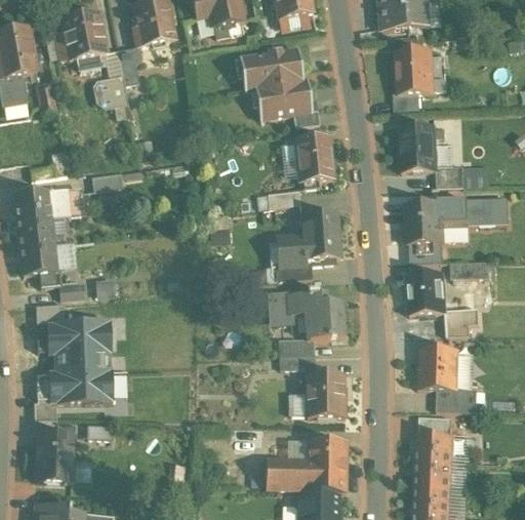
[(157,0),(132,5),(136,27),(132,28),(136,47),(175,40),(167,0),(157,0)]
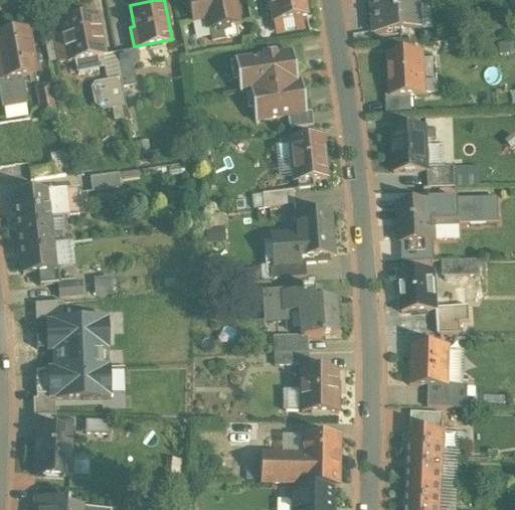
[(188,0),(192,18),(206,15),(208,27),(239,21),(234,0),(188,0)]
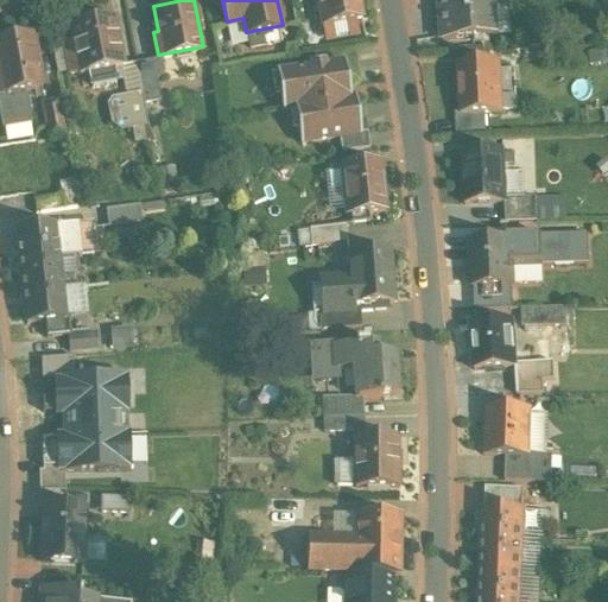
[(318,0),(323,23),(363,14),(360,0),(318,0)]
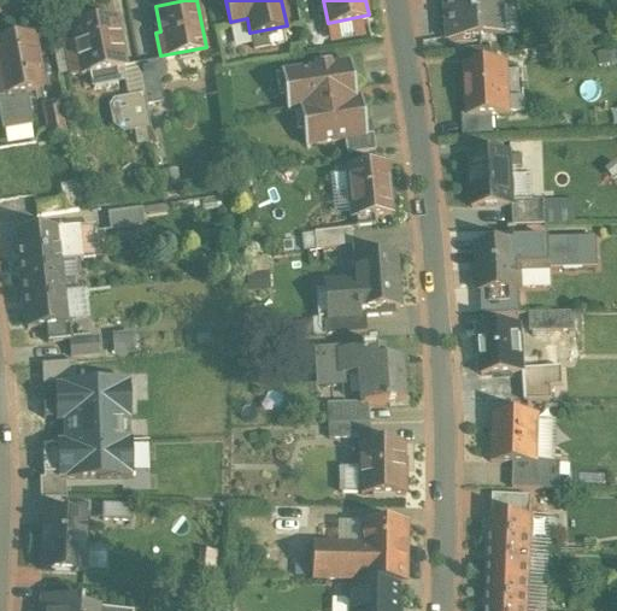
[(447,0),(451,37),(505,33),(501,0),(447,0)]
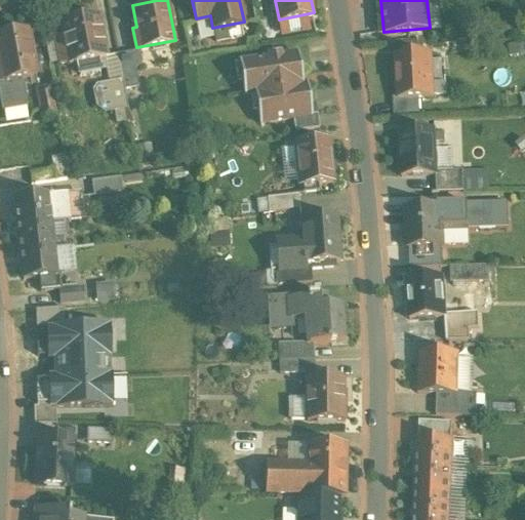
[(97,11),(62,18),(64,33),(55,34),(61,61),(69,58),(70,61),(77,60),(79,71),(80,70),(80,73),(87,71),(90,74),(93,70),(101,69),(99,67),(107,65),(105,54),(106,53),(97,11)]
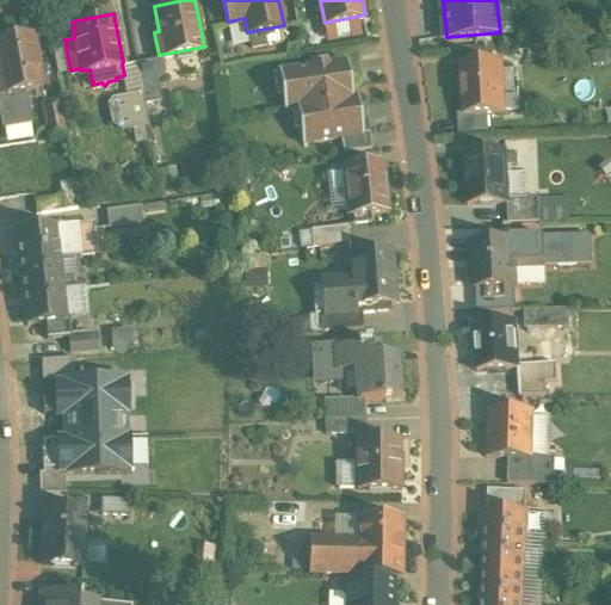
[(32,30),(0,36),(0,84),(1,92),(0,91),(0,112),(2,124),(32,119),(26,87),(42,84),(32,30)]
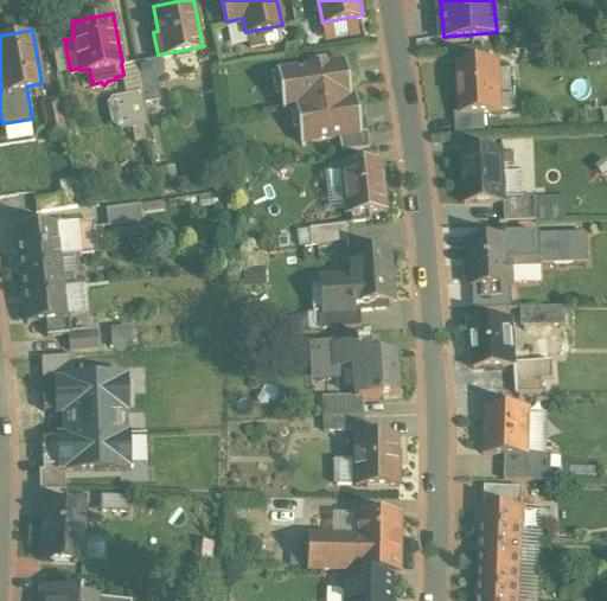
[(160,95),(153,56),(136,59),(145,98),(160,95)]
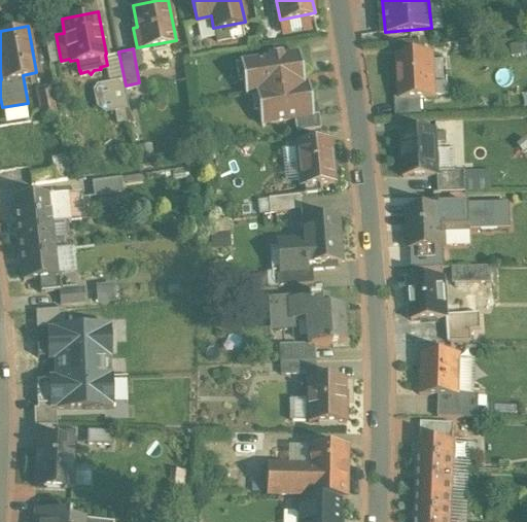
[(255,90),(305,81),(300,49),(240,60),(245,92),(255,90)]
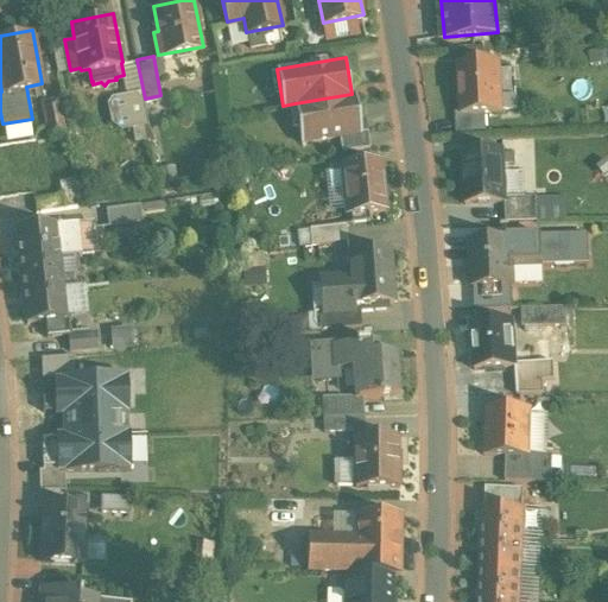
[(500,58),(460,61),(461,109),(461,111),(485,109),(501,108),(500,58)]
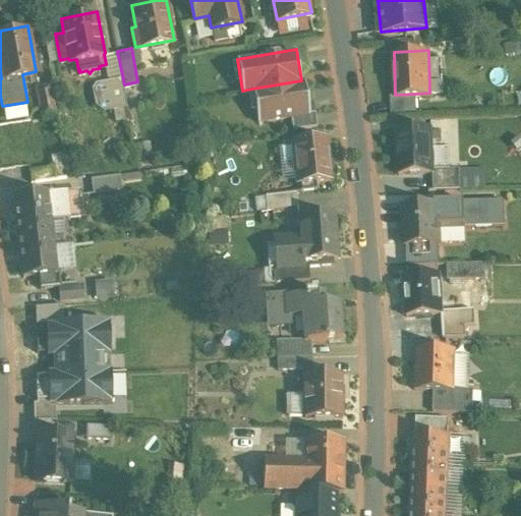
[(126,104),(121,75),(107,78),(112,107),(126,104)]
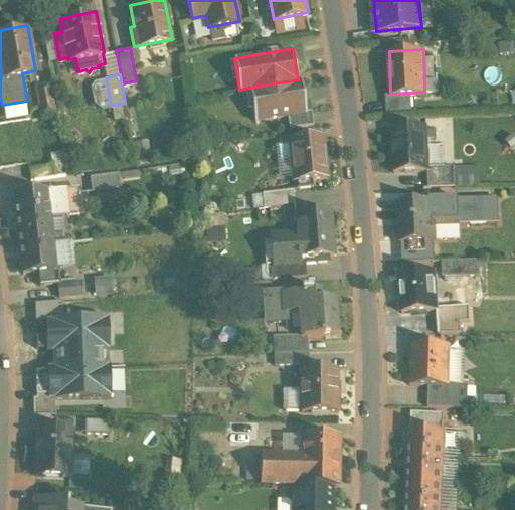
[(493,76),(483,77),(484,90),(494,90),(493,76)]
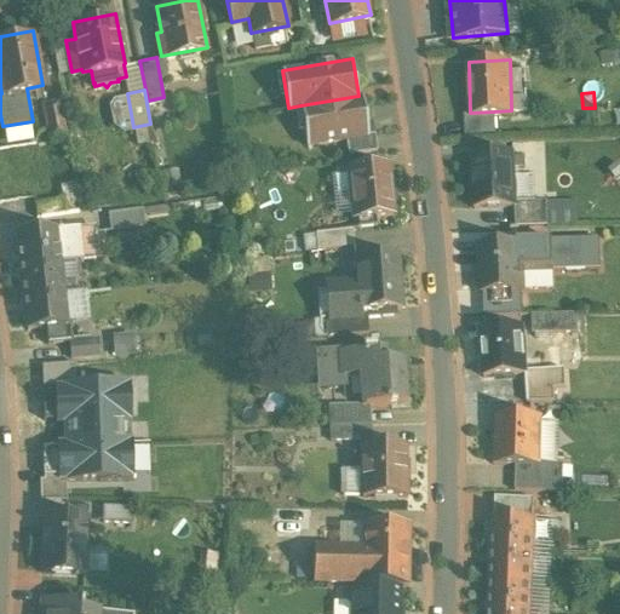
[(359,96),(300,105),(306,143),(346,136),(369,132),(368,131),(362,95),(359,96)]
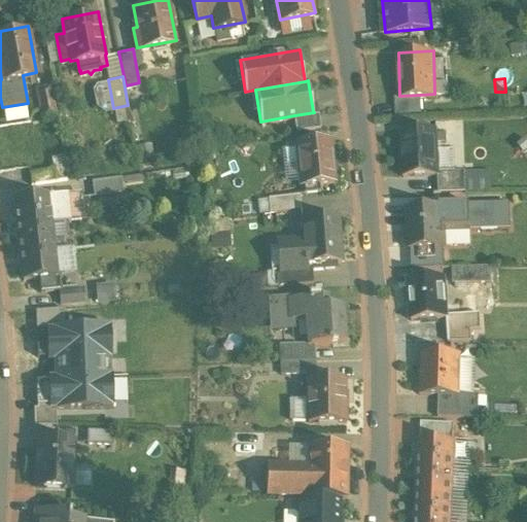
[(55,104),(50,82),(36,85),(40,107),(55,104)]
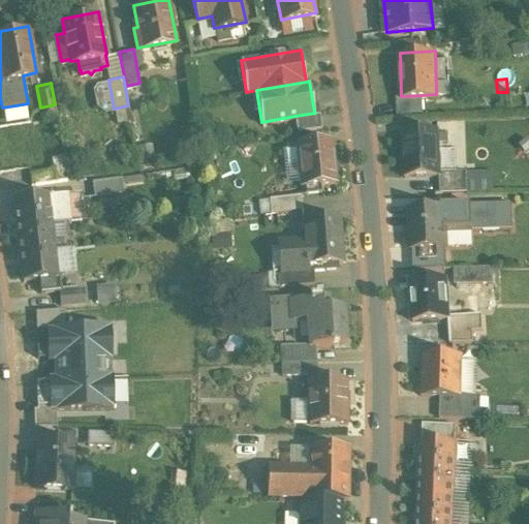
[(422,95),(401,96),(401,95),(398,95),(399,111),(423,109),(422,95)]
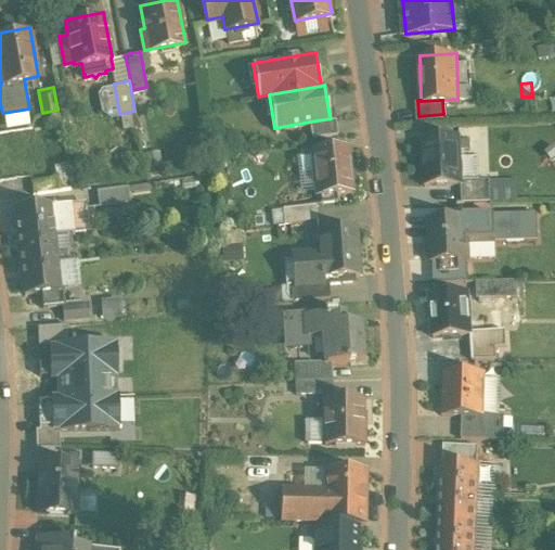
[(331,118),(310,122),(312,136),(338,131),(336,117),(330,117),(331,118)]
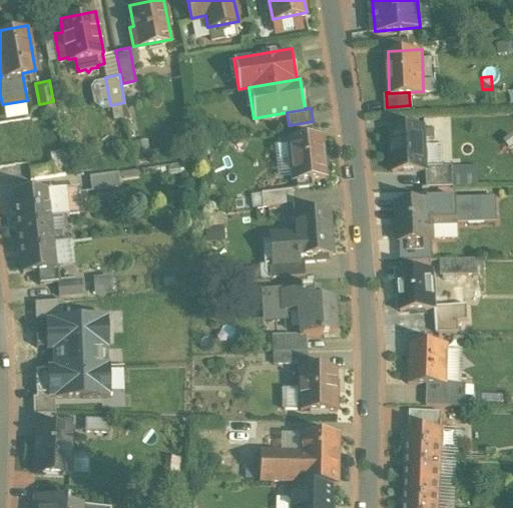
[(425,123),(391,125),(393,169),(427,167),(427,164),(425,123)]
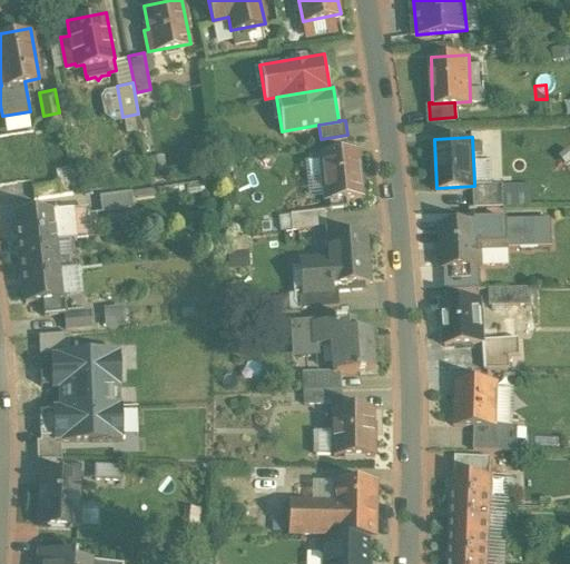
[(356,148),(321,151),(326,198),(328,198),(330,206),(345,204),(345,196),(361,194),(356,148)]
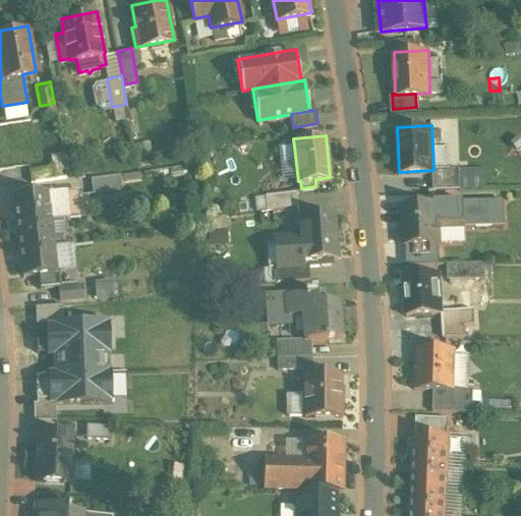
[(53,164),(30,168),(32,180),(66,174),(63,151),(51,153),(53,164)]
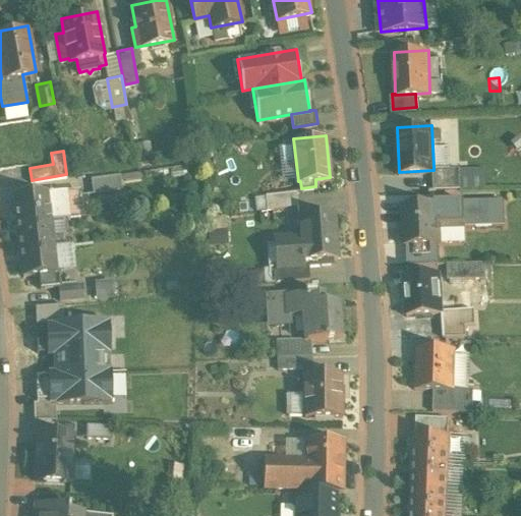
[(460,166),(433,167),(433,170),(433,187),(461,186),(460,166)]
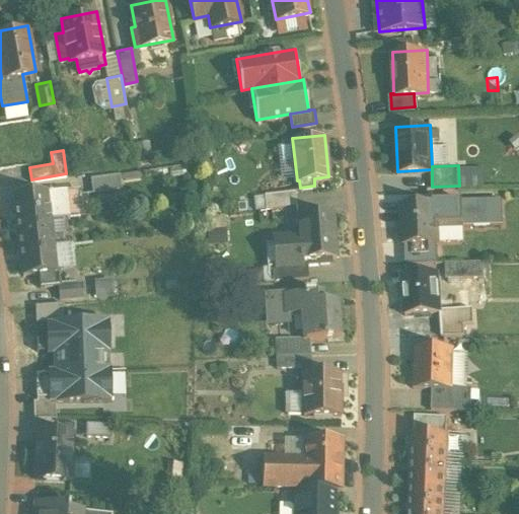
[(120,171),(90,175),(93,191),(122,187),(120,171)]
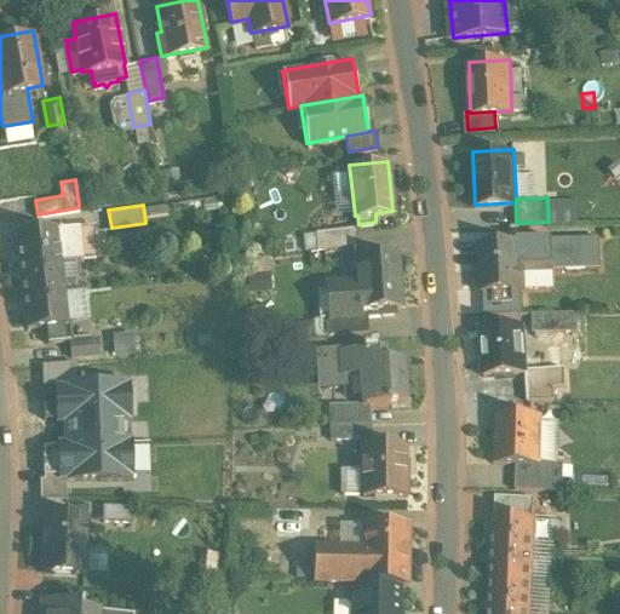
[(56,225),(17,229),(21,262),(59,258),(84,256),(80,223),(56,225)]
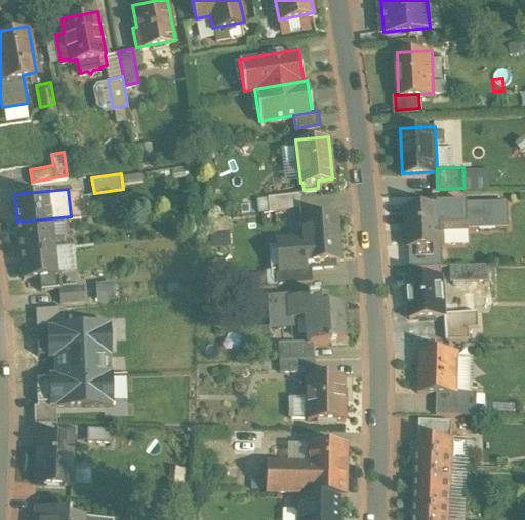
[(298,191),(267,194),(269,208),(299,205),(298,191)]
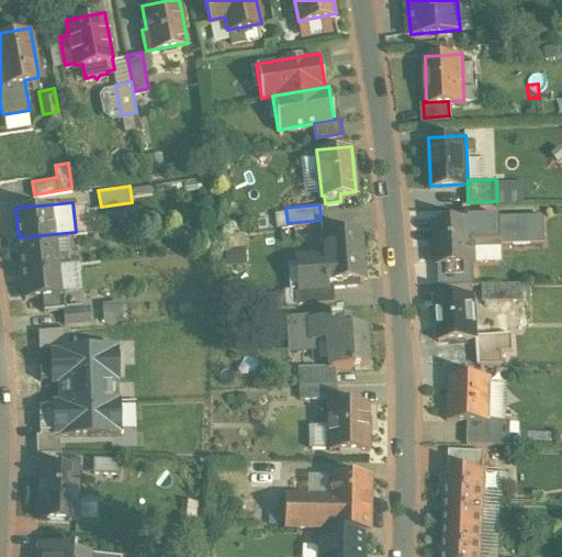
[(544,213),(501,214),(503,242),(546,240),(544,213)]
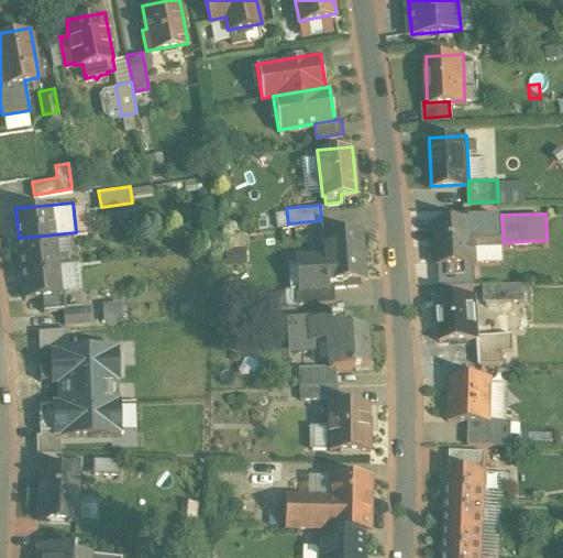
[(501,215),(471,216),(471,218),(435,219),(438,241),(434,241),(434,259),(438,259),(439,263),(440,263),(475,261),(474,239),(484,239),(484,244),(504,243),(504,242),(501,215)]
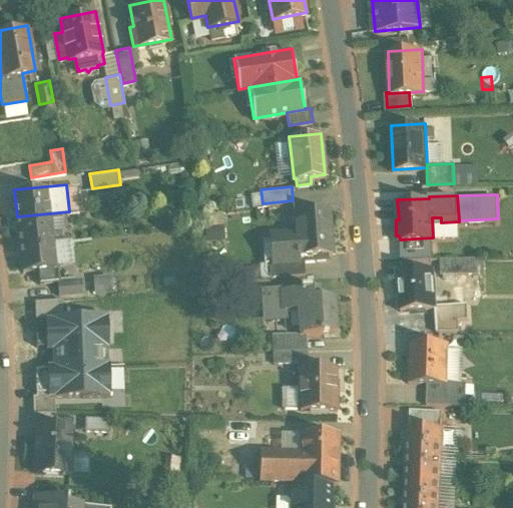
[(329,207),(294,210),(296,230),(275,232),(277,260),(277,261),(304,259),(304,260),(328,259),(327,251),(333,251),(329,207)]
